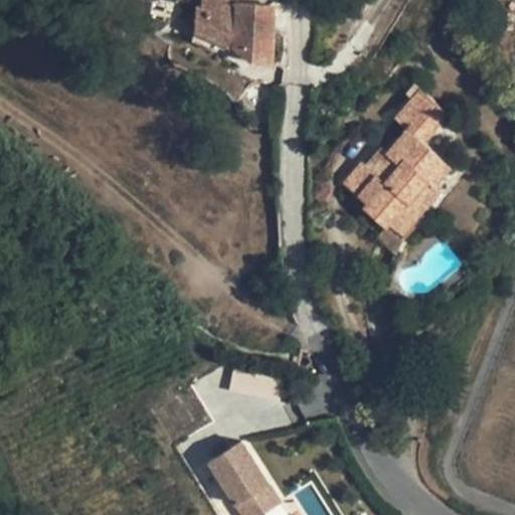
[(275,5),(237,2),(237,1),(233,0),(202,0),(203,9),(197,7),(196,31),(219,41),(234,47),(251,60),(274,64),(275,52),(275,5)]
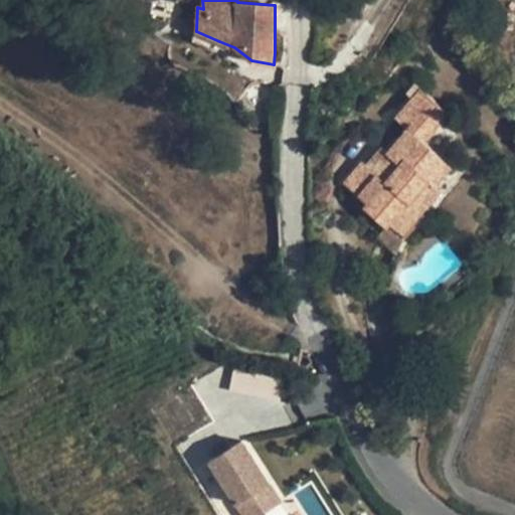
[(219,41),(196,31),(191,41),(214,52),(219,41)]
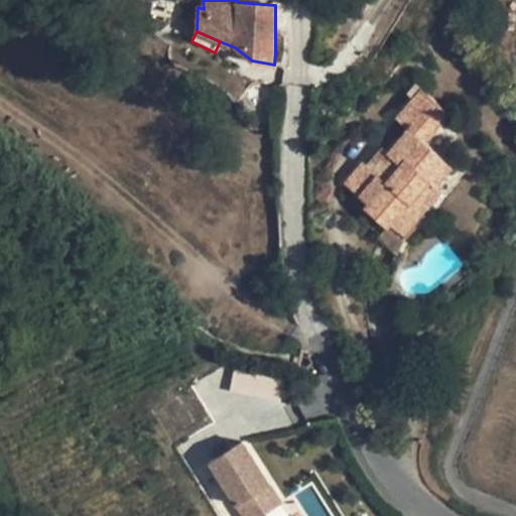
[(422,90),(396,119),(408,130),(389,153),(373,170),(368,166),(364,163),(345,184),(359,196),(369,205),(365,209),(387,228),(391,224),(406,237),(424,215),(422,213),(411,204),(429,181),(435,186),(436,186),(453,166),(424,142),(449,114),(422,90)]
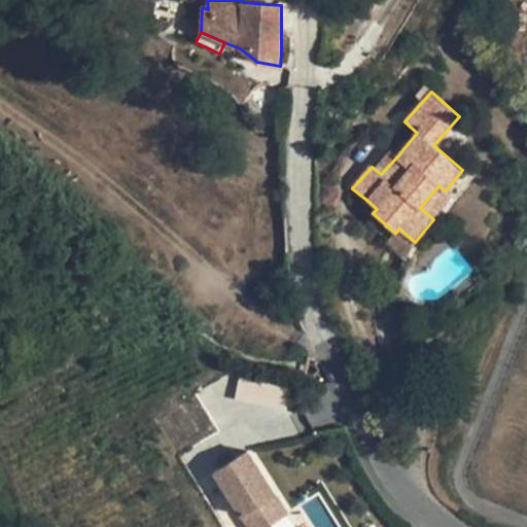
[(381,174),(397,156),(391,151),(376,170),(381,174)]
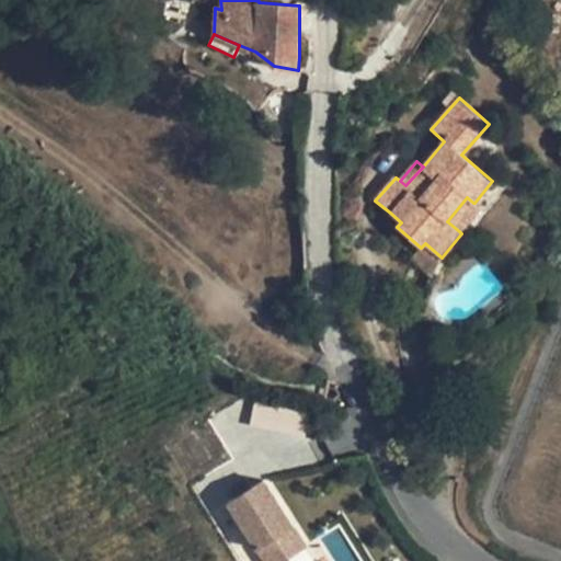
[(459,231),(480,207),(474,203),(473,203),(467,197),(447,221),(459,231)]
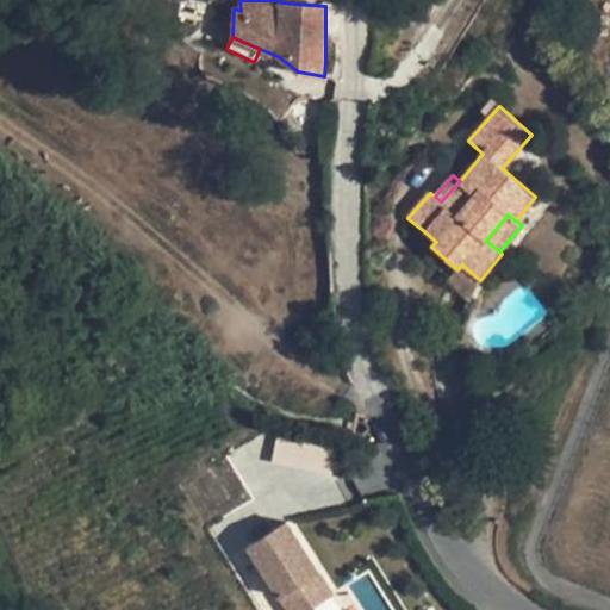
[(471,299),(480,280),(462,265),(458,269),(448,280),(471,299)]
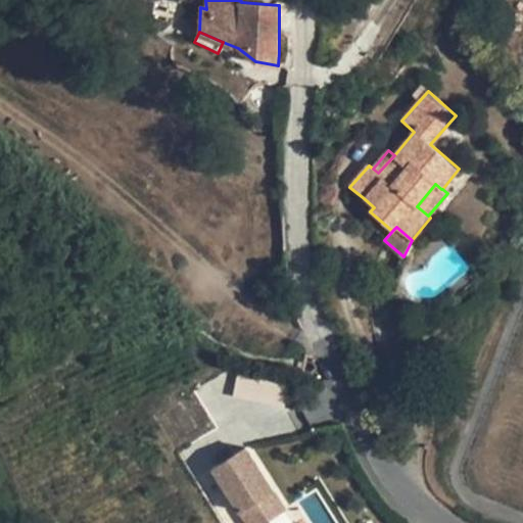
[(237,375),(232,395),(280,407),(284,386),(237,375)]
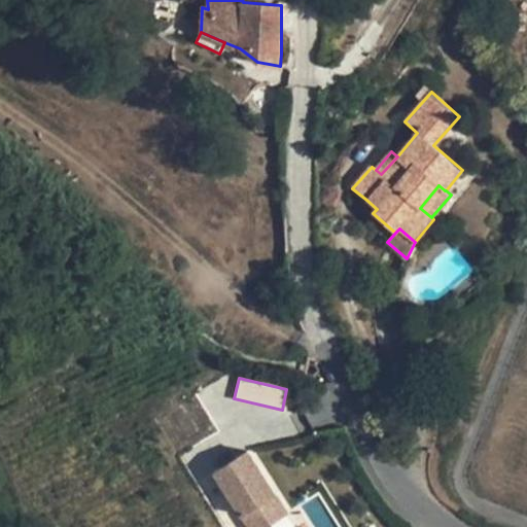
[(247,450),(210,475),(245,526),(267,526),(289,513),(247,450)]
